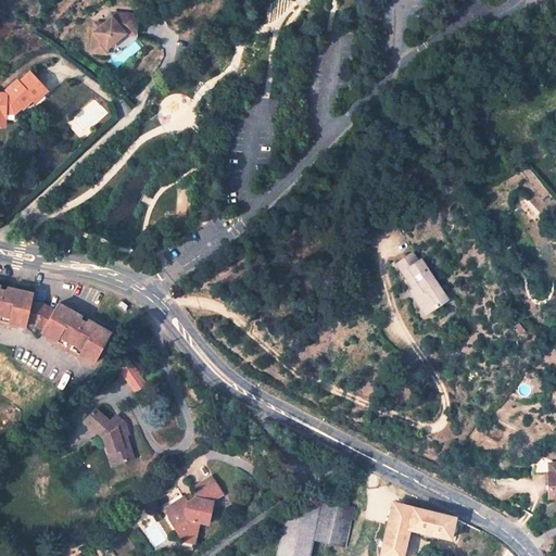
[(102,28),(97,29),(97,54),(111,54),(111,49),(126,35),(137,36),(138,16),(114,14),(114,20),(102,28)]
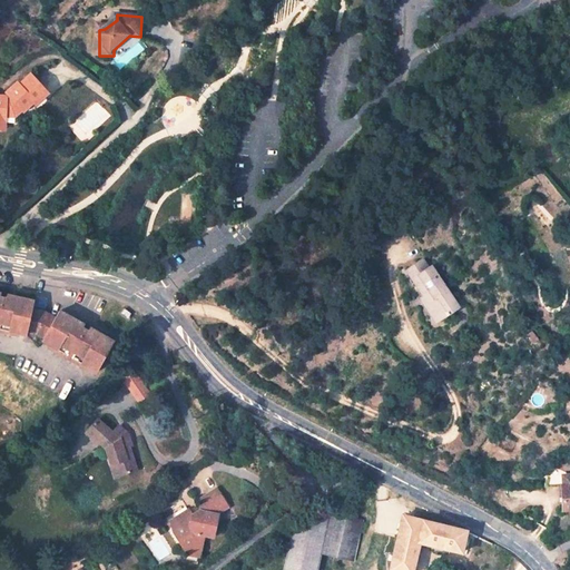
[(17,110),(20,108),(23,114),(37,105),(38,107),(49,99),(38,84),(40,81),(36,76),(21,86),(20,84),(9,92),(12,97),(9,99),(0,98),(0,124),(5,125),(15,126),(17,110)]
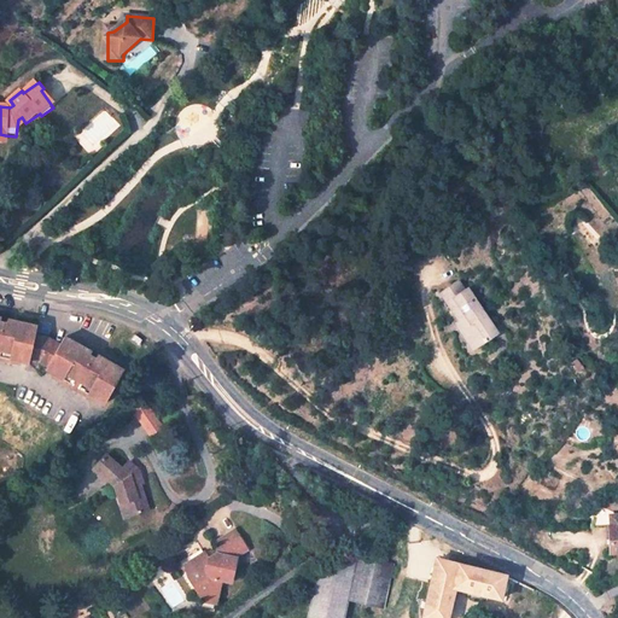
[(468,298),(454,272),(436,283),(458,319),(453,321),(465,339),(491,324),(474,295),(468,298)]
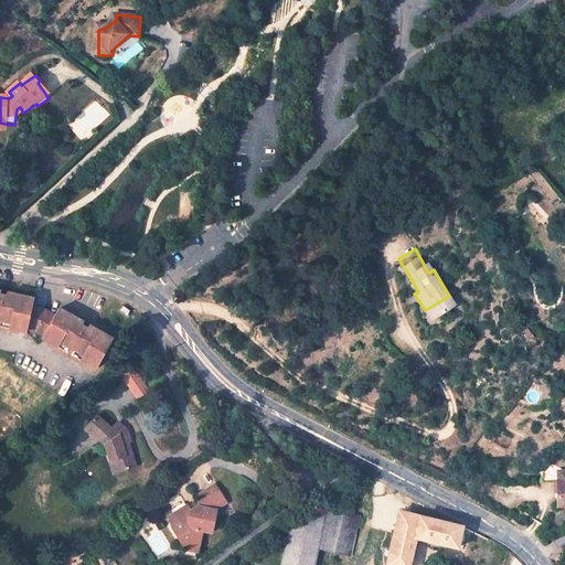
[(0,331),(3,332),(2,337),(11,339),(12,334),(20,336),(20,332),(36,337),(51,344),(50,347),(71,360),(68,363),(77,368),(80,364),(86,369),(88,365),(94,369),(109,342),(61,313),(55,322),(45,316),(32,313),(34,307),(0,298),(0,331)]
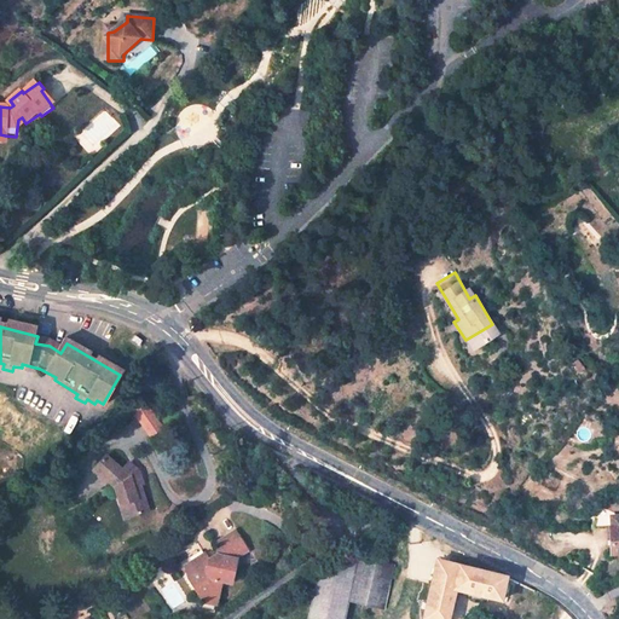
[(123,335),(121,341),(129,347),(133,342),(123,335)]
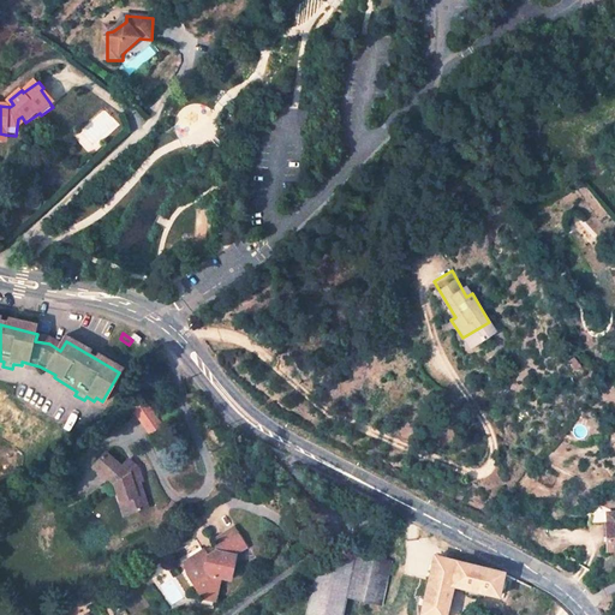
[(156,429),(141,404),(126,413),(143,439),(156,429)]
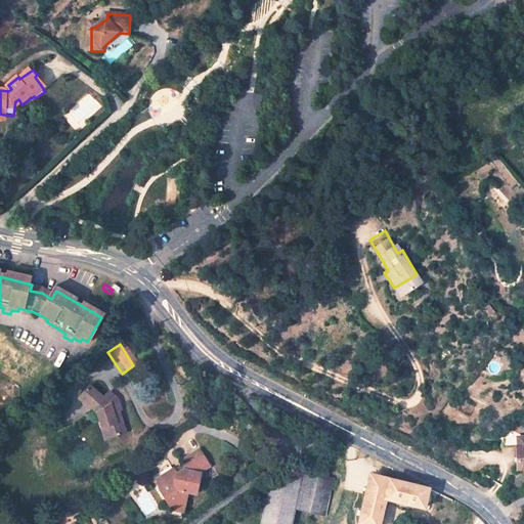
[(92,380),(81,391),(97,406),(100,416),(104,415),(110,434),(124,430),(125,429),(118,398),(122,394),(113,384),(104,392),(92,380)]
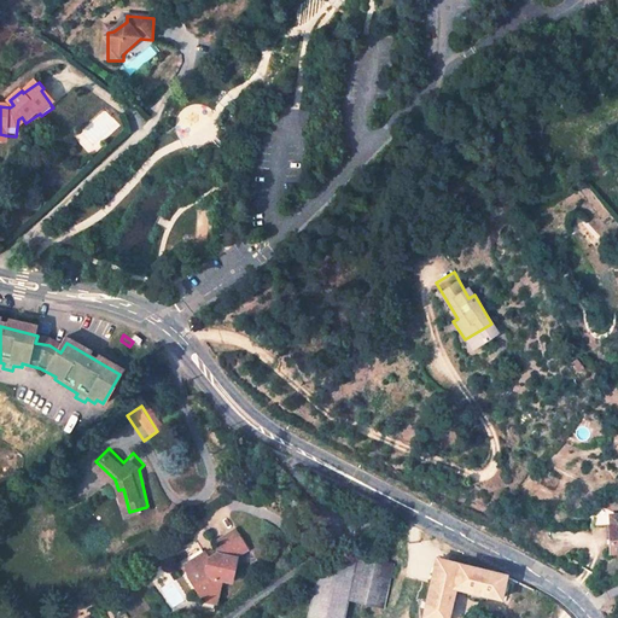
[(608,530),(612,555),(617,553),(617,514),(612,517),(611,511),(592,507),(589,532),(608,530)]
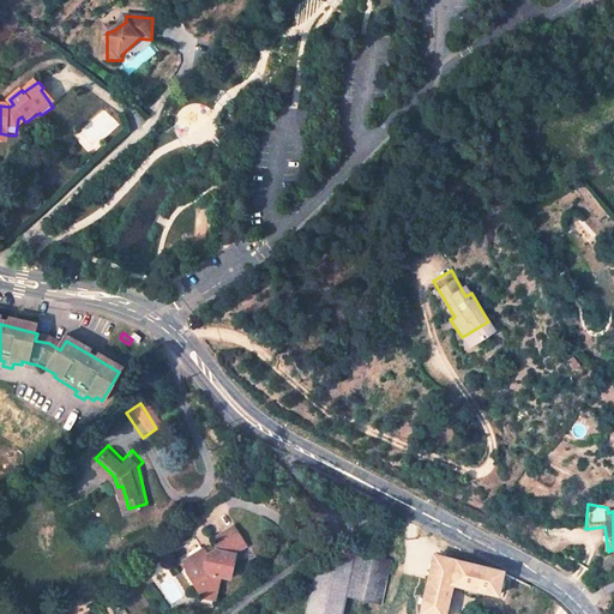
[(197,552),(176,563),(182,576),(180,577),(190,594),(196,595),(209,597),(214,581),(222,584),(229,560),(226,559),(228,553),(234,554),(242,551),(230,528),(211,540),(206,559),(199,555),(197,552)]
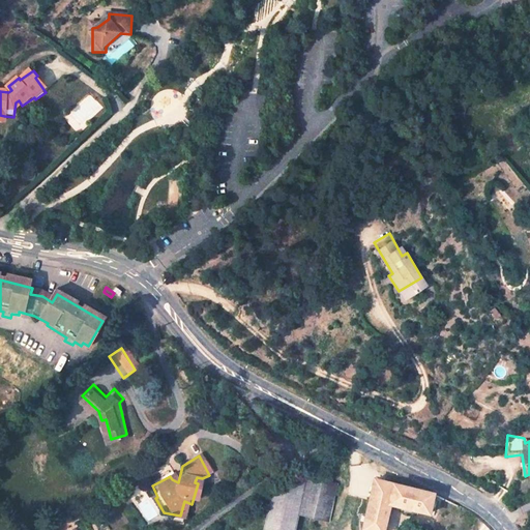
[(271,489),(263,529),(295,529),(299,512),(307,473),(271,489)]
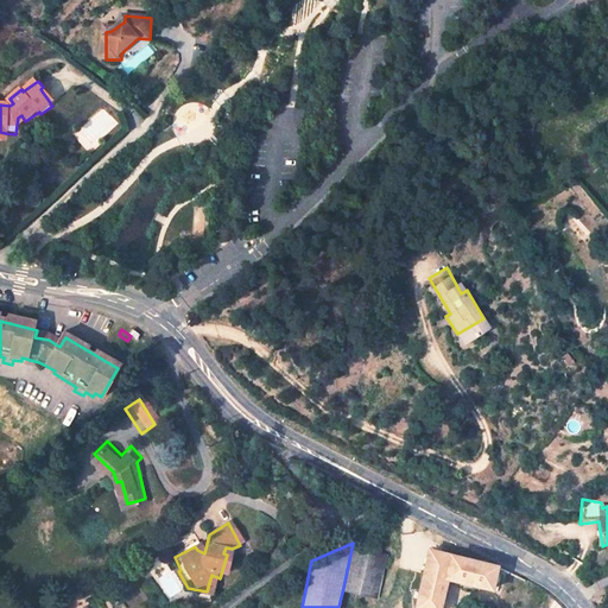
[(390,550),(353,543),(343,588),(380,595),(390,550)]
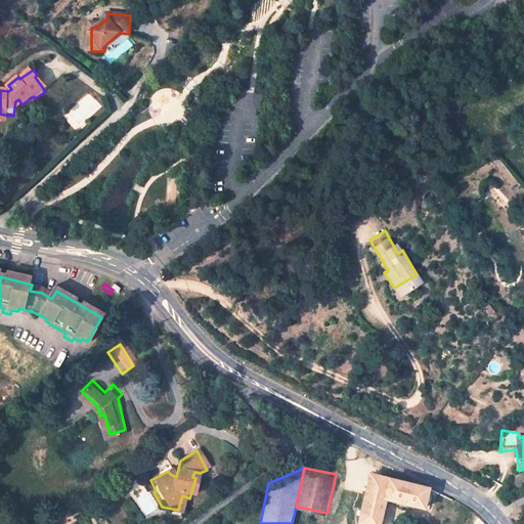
[(430,489),(372,472),(359,522),(365,523),(381,523),(387,500),(426,508),(430,489)]
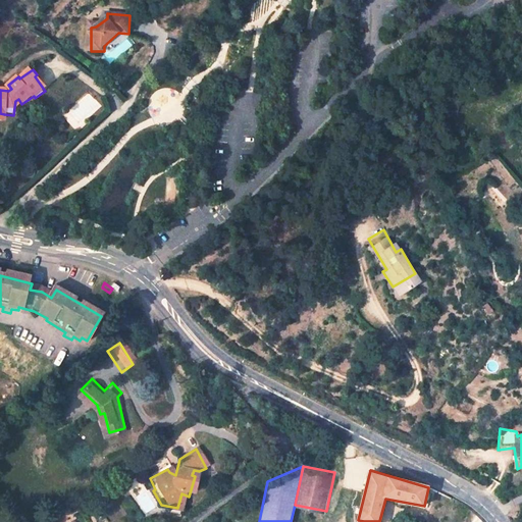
[(174,521),(177,508),(166,506),(163,517),(174,521)]
